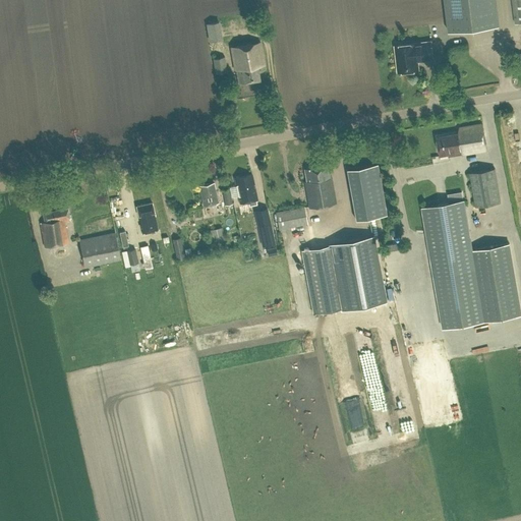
[(445,0),(449,32),(499,25),(496,0),(445,0)]
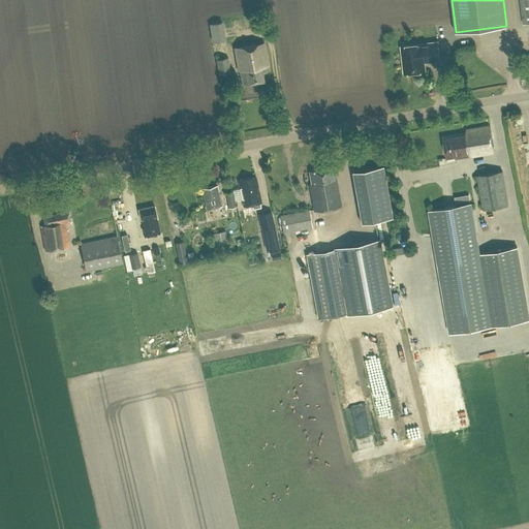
[(528,0),(520,0),(523,24),(528,22),(528,0)]
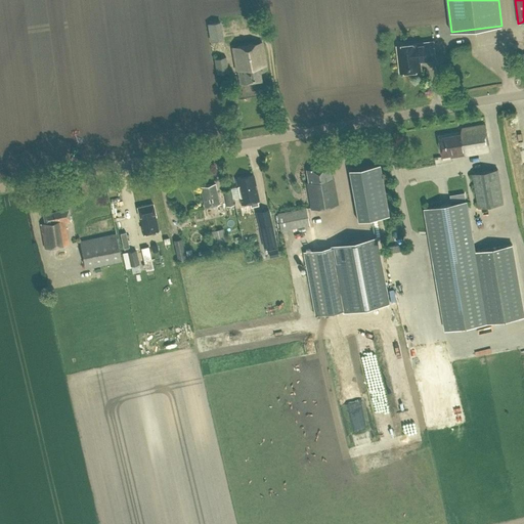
[(397,46),(400,73),(422,70),(421,61),(436,59),(434,41),(397,46)]
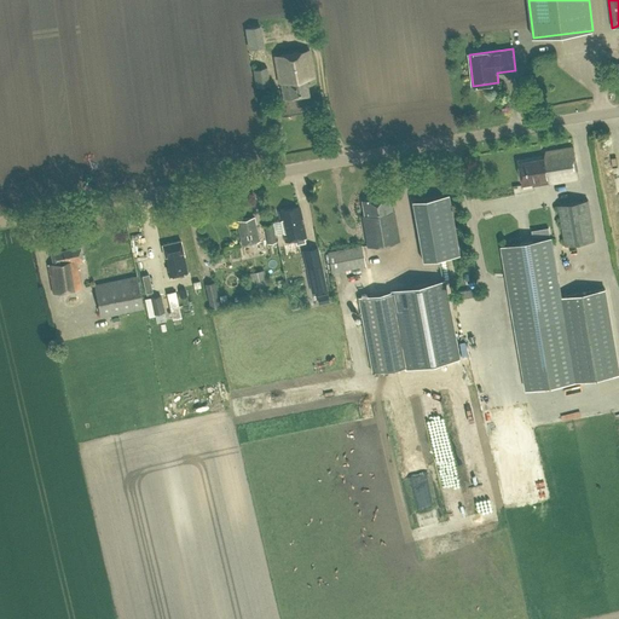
[(314,82),(313,76),(308,50),(275,56),(278,81),(281,81),(283,97),(307,93),(306,85),(314,82)]
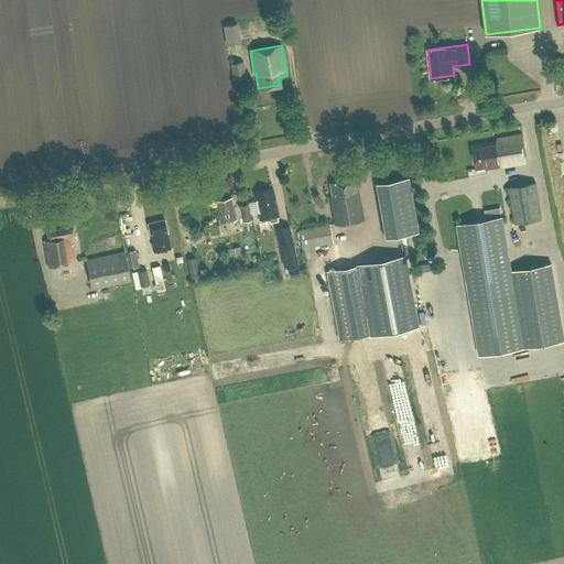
[(232,79),(246,77),(242,61),(229,63),(232,79)]
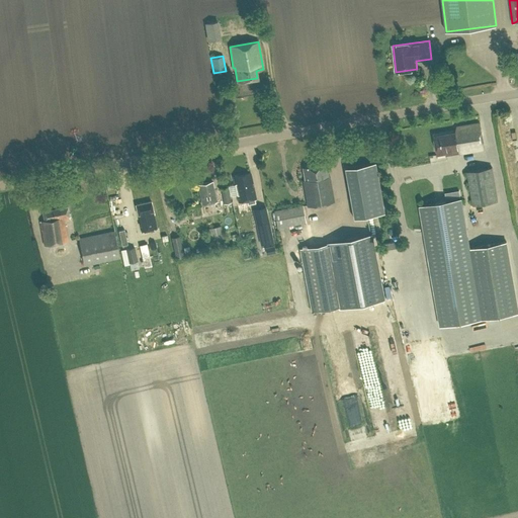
[(459,153),(484,149),(480,122),(457,126),(453,133),(434,136),(438,155),(445,153),(446,155),(459,153)]
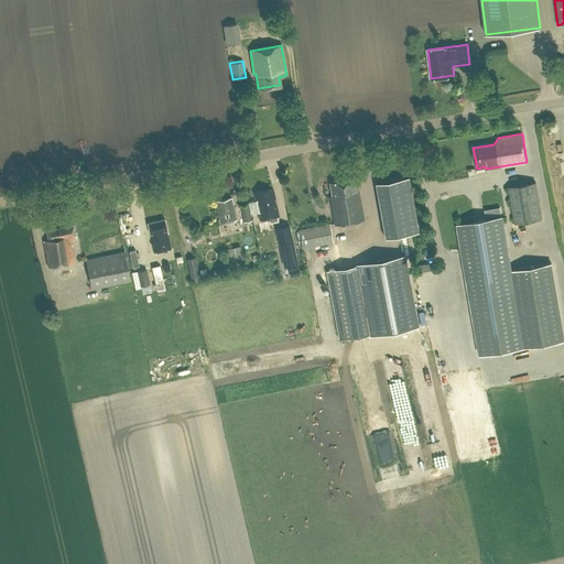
[(355,184),(354,177),(329,182),(332,196),(329,196),(334,224),(362,218),(358,192),(357,192),(356,184),(355,184)]
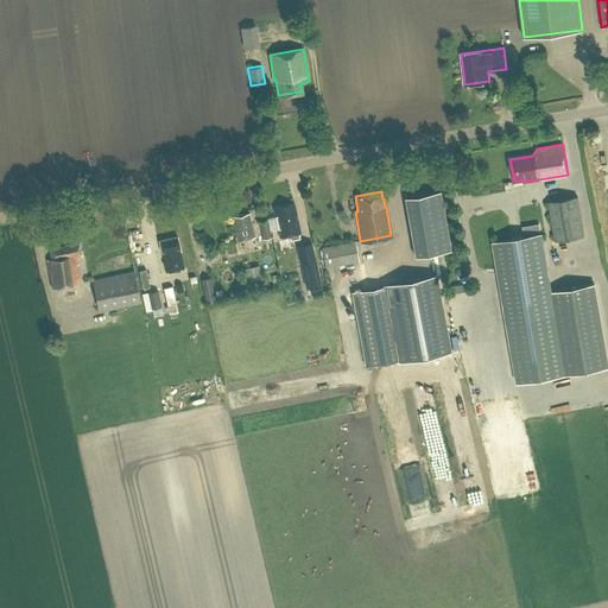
[(405,197),(416,255),(450,249),(439,191),(405,197)]
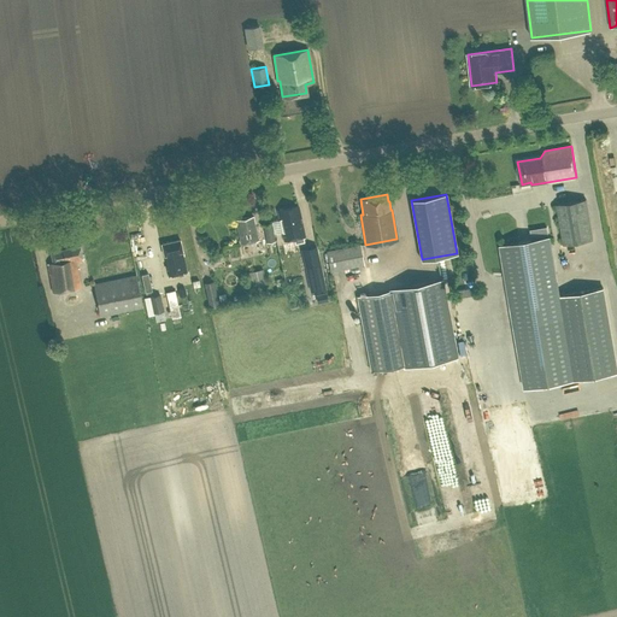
[(563,245),(593,239),(586,199),(556,204),(563,245)]
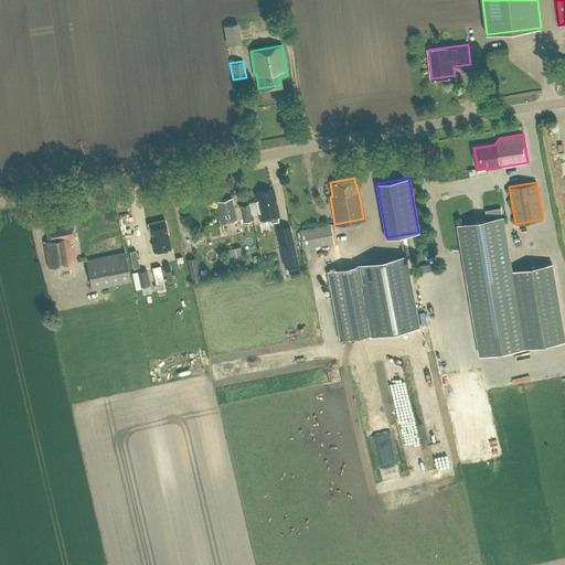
[(278,215),(273,189),(254,192),(260,220),(269,217),(270,223),(278,221),(277,216),(278,215)]
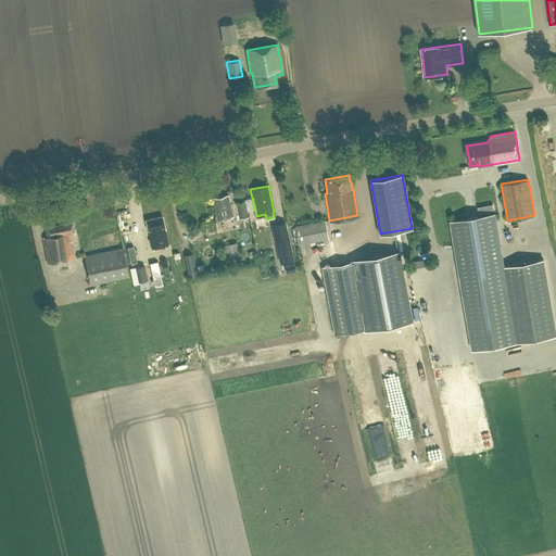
[(219,218),(229,216),(232,215),(227,194),(212,198),(216,219),(219,218)]
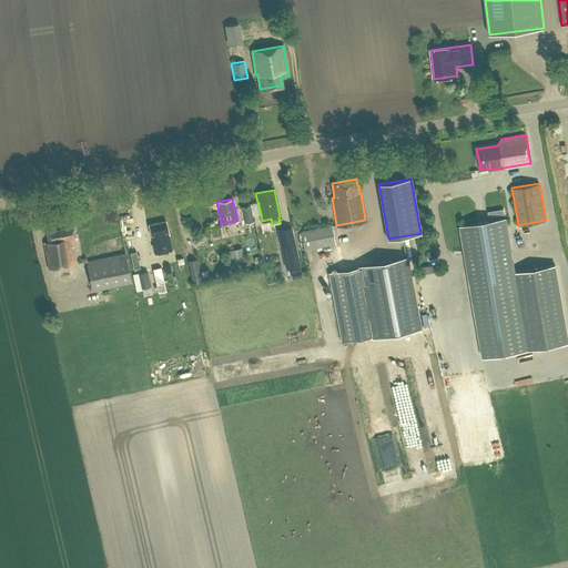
[(245,223),(253,221),(250,204),(242,206),(245,223)]
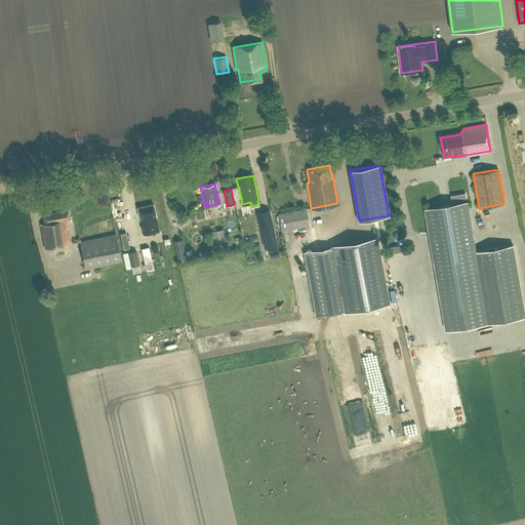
[(524,314),(513,244),(477,251),(468,201),(426,208),(446,330),(524,316),(524,314)]
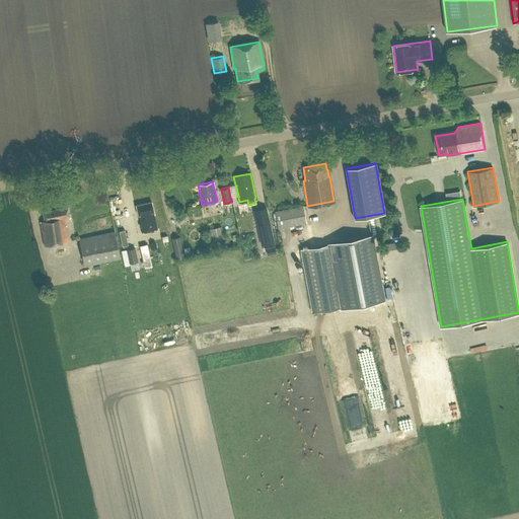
[(142,232),(143,231),(157,228),(153,212),(153,211),(151,201),(136,205),(138,216),(142,232)]
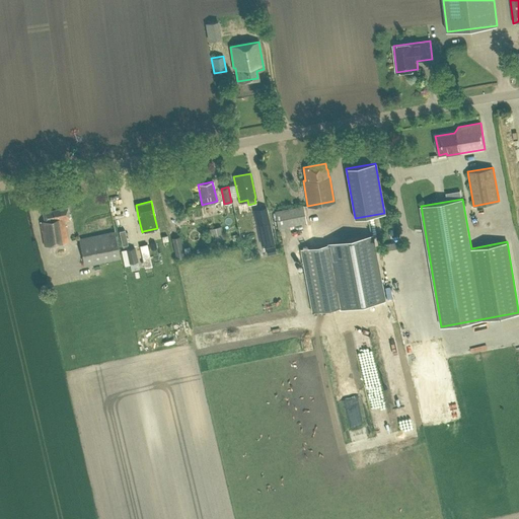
[(278,228),(306,223),(303,205),(275,211),(278,228)]
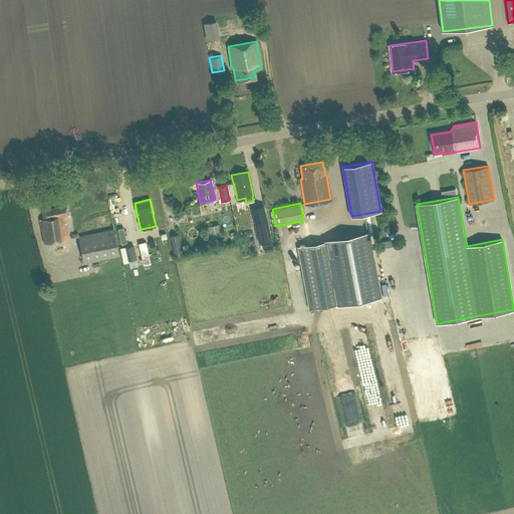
[(66,204),(42,209),(43,218),(39,219),(44,243),(63,239),(68,238),(66,225),(70,224),(68,217),(66,204)]
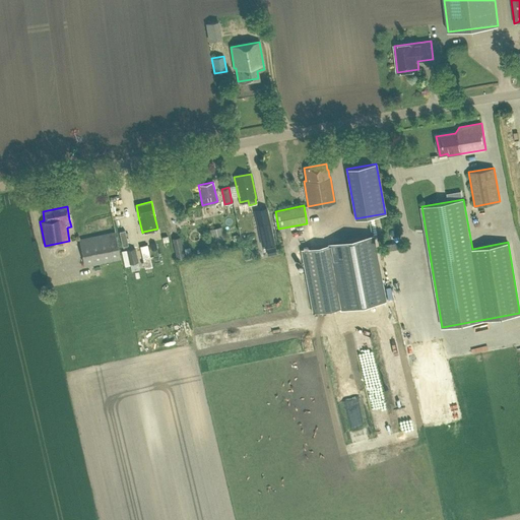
[(257,219),(262,245),(274,243),(268,217),(257,219)]
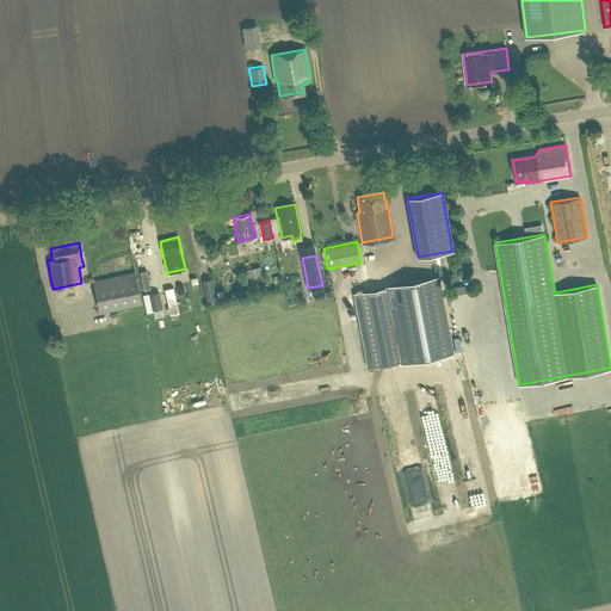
[(247,273),(250,284),(263,281),(260,271),(247,273)]
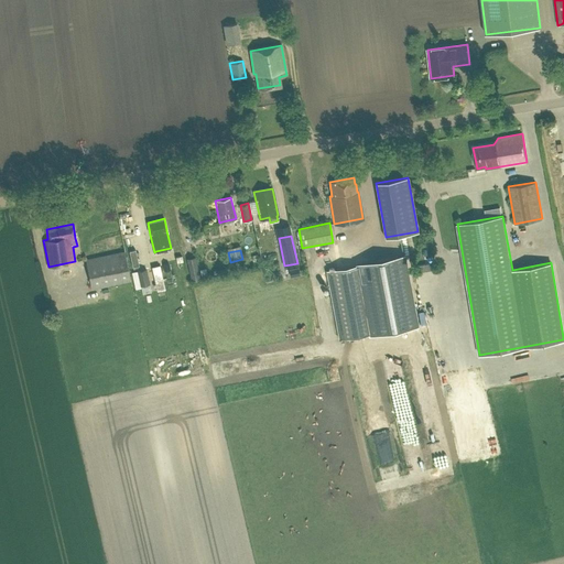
[(91,288),(130,280),(125,251),(85,259),(91,288)]
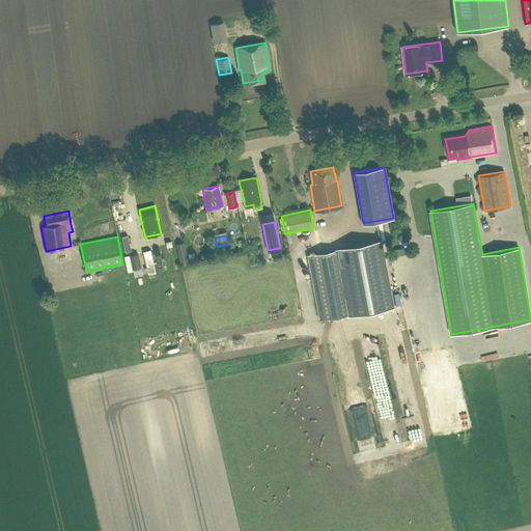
[(381,240),(341,247),(342,248),(307,254),(319,319),(354,312),(355,313),(393,306),(381,240)]
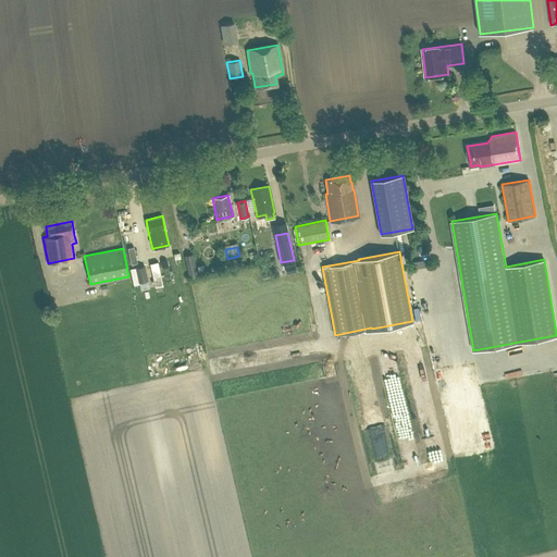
[(190,277),(199,275),(194,254),(185,256),(190,277)]
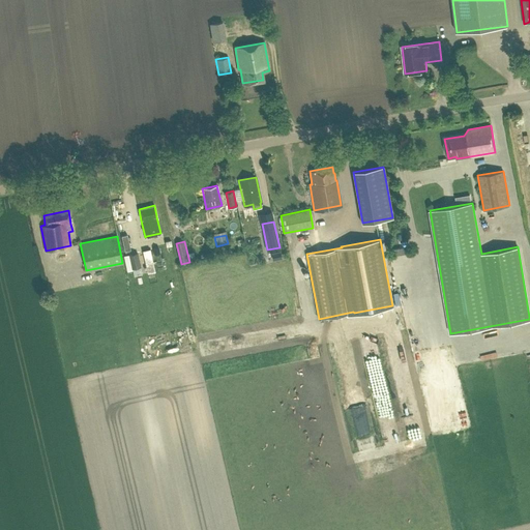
[(281,252),(270,254),(272,261),(282,259),(281,252)]
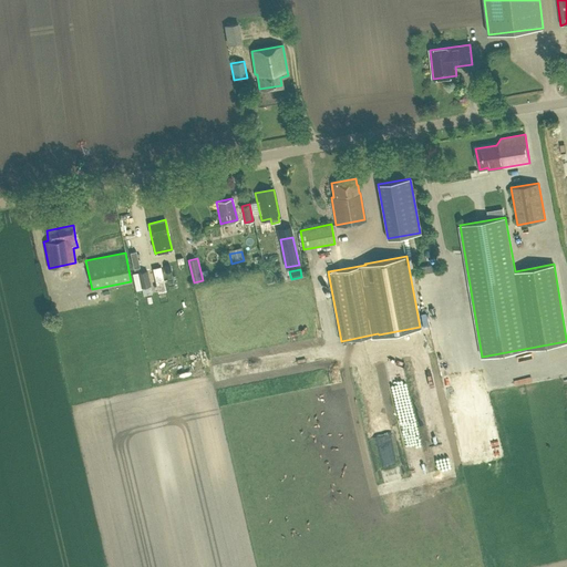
[(428,282),(429,297),(444,296),(442,280),(428,282)]
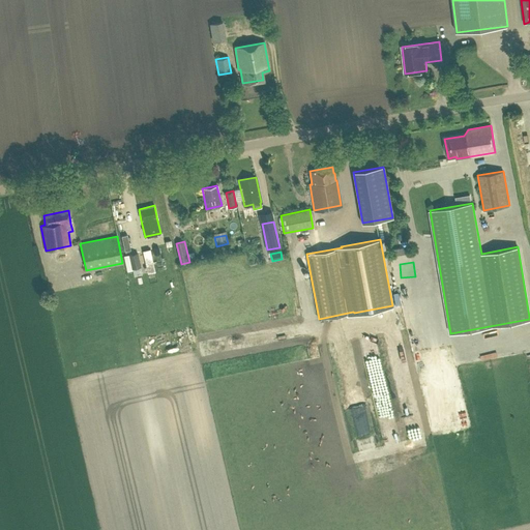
[(400,327),(407,326),(406,314),(399,314),(400,327)]
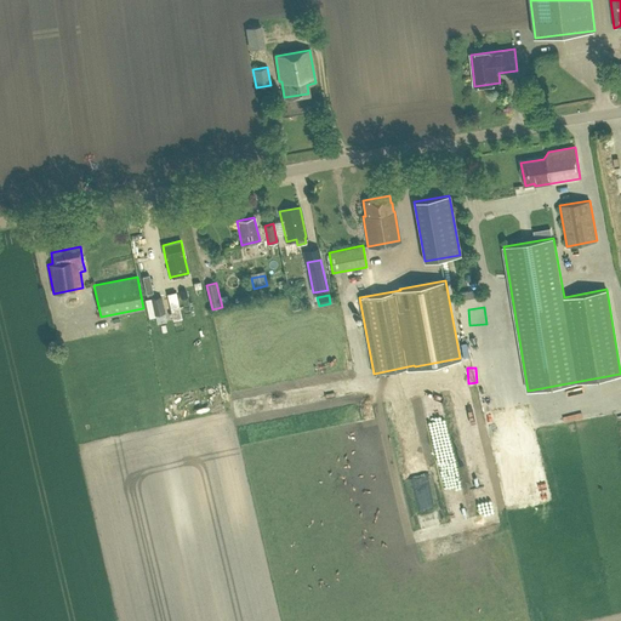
[(491,385),(479,387),(480,396),(493,393),(491,385)]
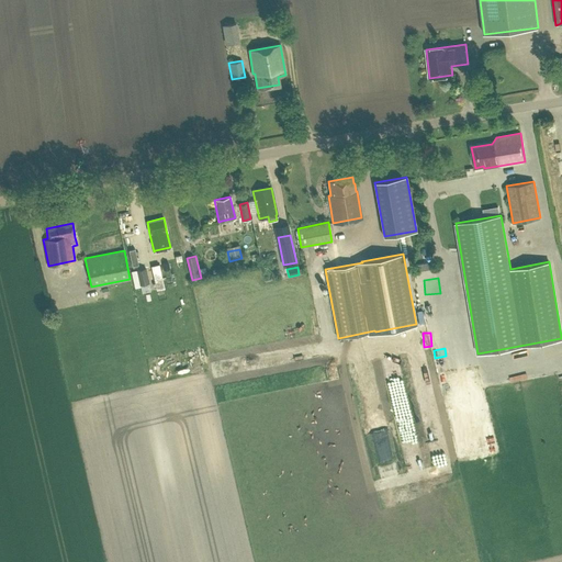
[(386,369),(389,375),(397,373),(395,367),(386,369)]
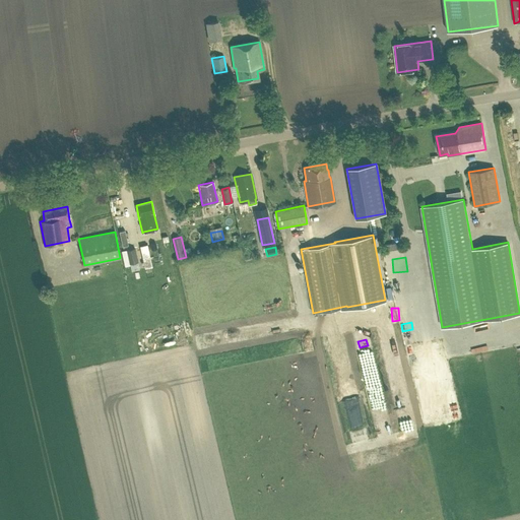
[(364,371),(373,369),(371,359),(362,361),(364,371)]
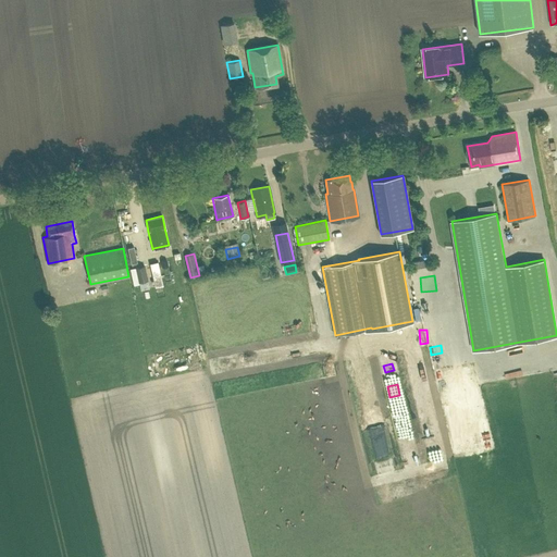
[(382,472),(393,469),(387,455),(376,458),(382,472)]
